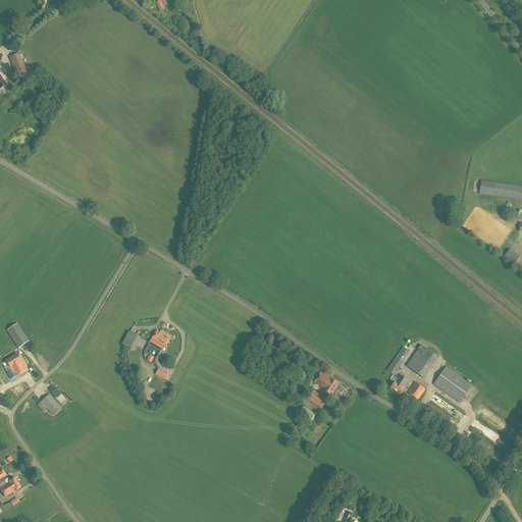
[(159,11),(165,9),(161,0),(156,2),(159,11)]
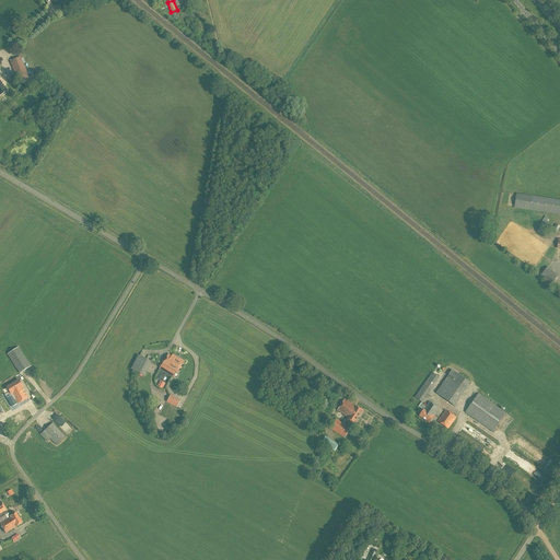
[(10,61),(20,85),(30,81),(28,77),(23,63),(21,58),(21,57),(10,61)]
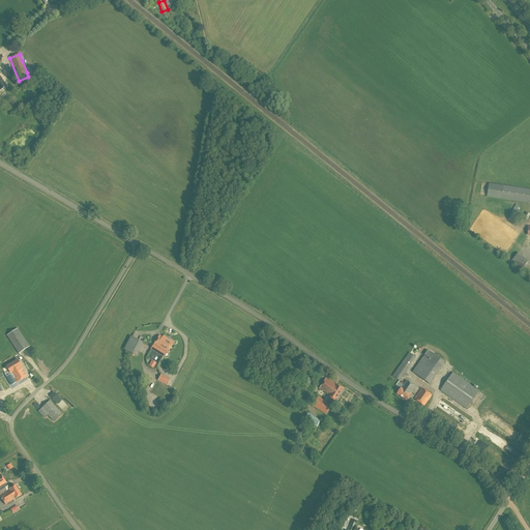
[(529,202),(529,189),(489,183),(488,197),(529,202)]
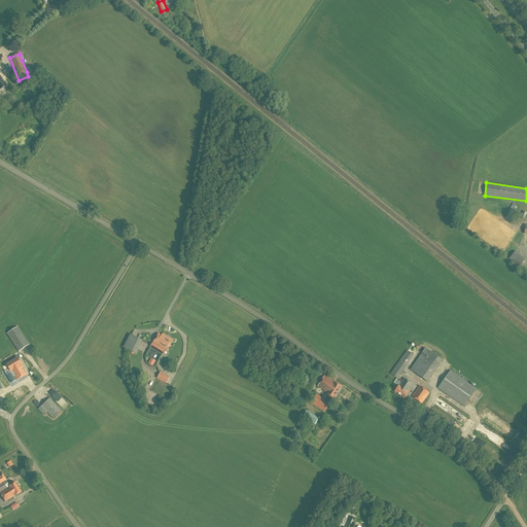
[(510,221),(517,208),(515,207),(516,205),(513,203),(504,218),(510,221)]
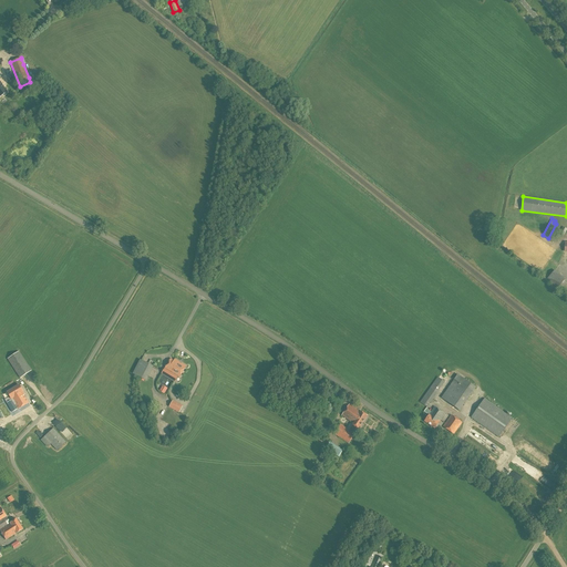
[(557,288),(565,279),(555,270),(547,279),(557,288)]
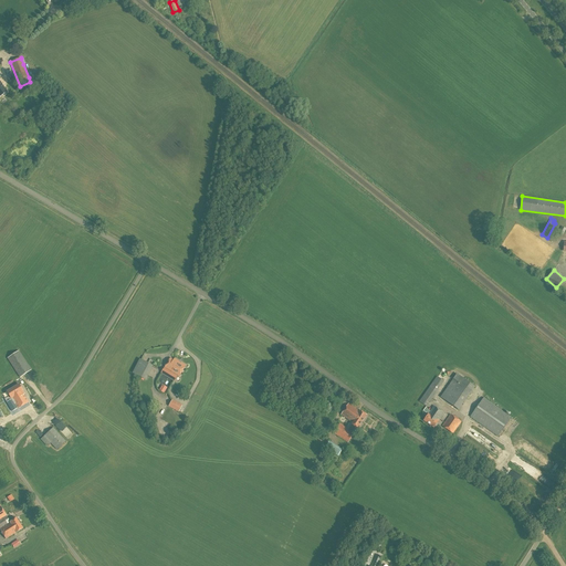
[(32,370),(20,350),(19,350),(13,354),(8,357),(7,358),(20,378),(28,373),(32,370)]
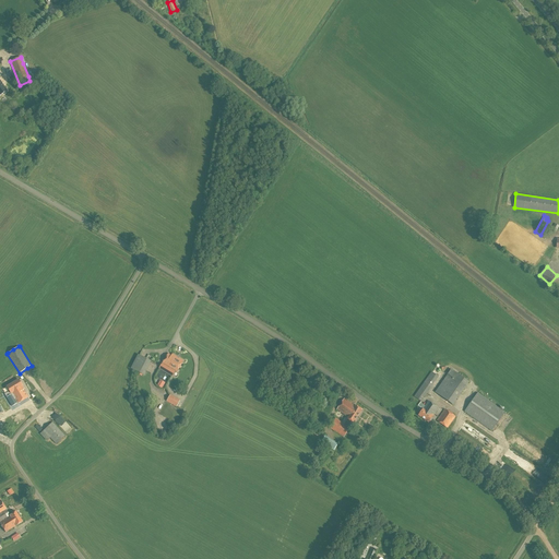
[(171,355),(168,354),(159,369),(173,377),(176,371),(177,372),(183,361),(173,354),(171,355)]
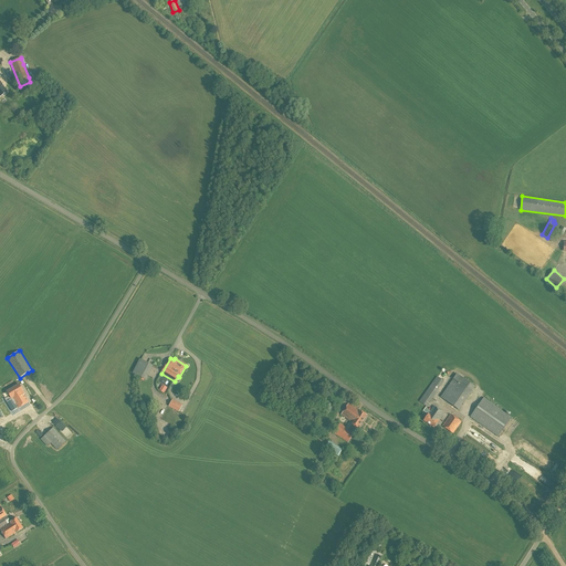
[(146,379),(153,366),(139,359),(133,373),(146,379)]
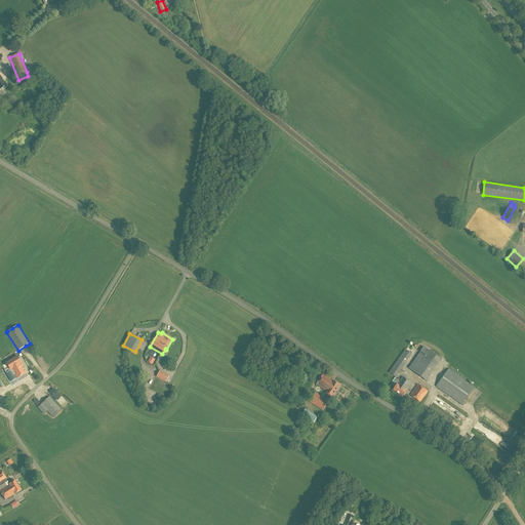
[(426,380),(440,359),(423,348),(408,368),(426,380)]
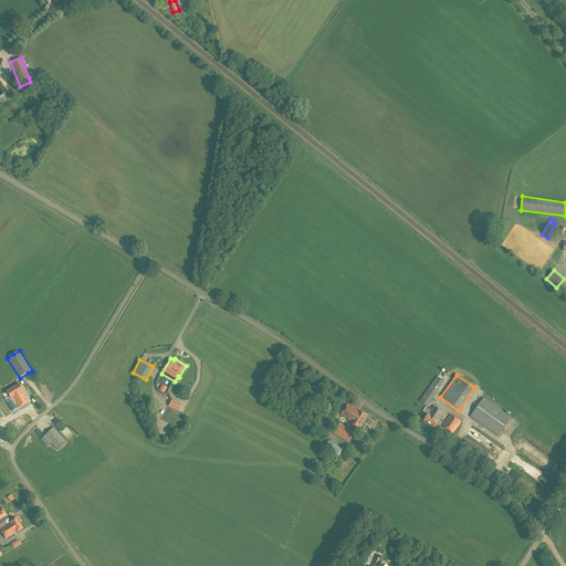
[(427,407),(444,381),(437,376),(419,401),(427,407)]
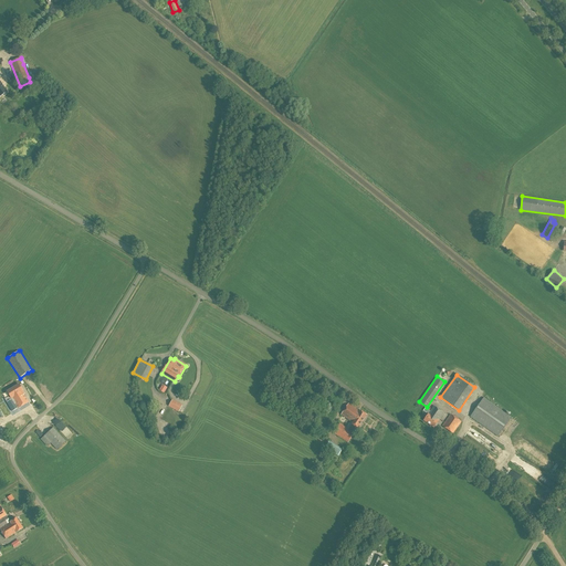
[(7,391),(9,396),(3,399),(0,394),(0,417),(2,417),(1,415),(2,413),(4,417),(17,409),(28,402),(23,395),(24,395),(18,385),(7,391)]
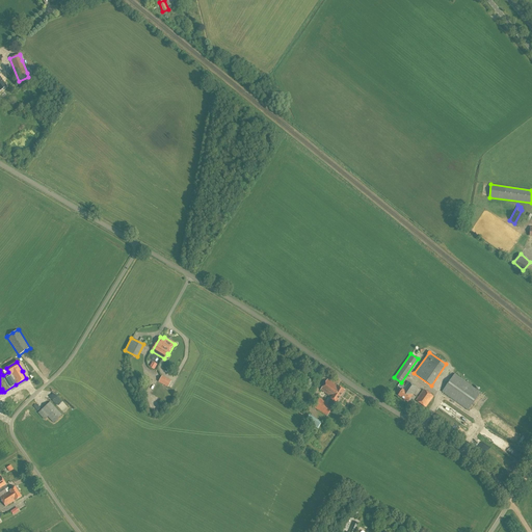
[(468,409),(480,393),(454,374),(443,392),(468,409)]
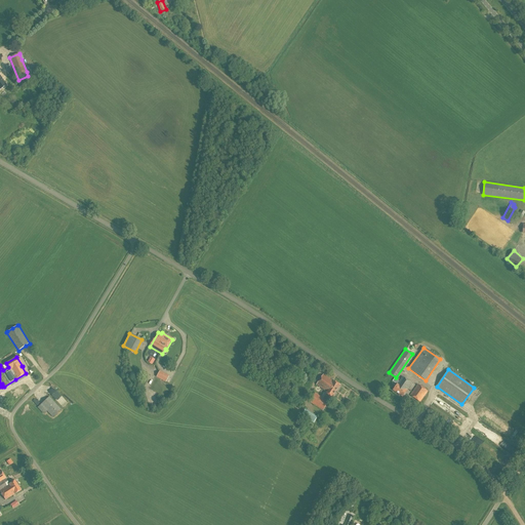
[(160,371),(156,377),(166,382),(169,376),(160,371)]
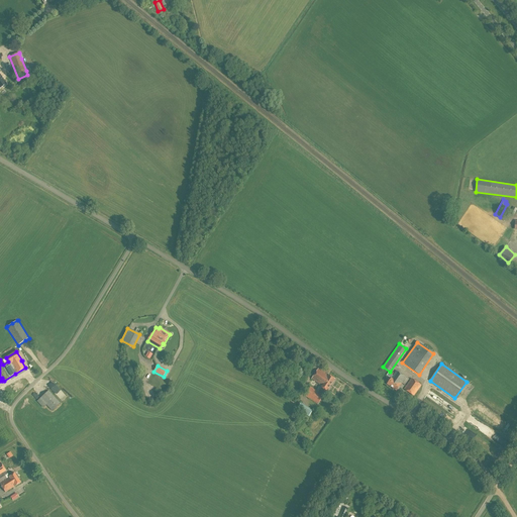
[(320,385),(319,387),(316,391),(310,387),(304,395),(318,404),(324,396),(319,392),(321,388),(326,392),(335,380),(329,375),(328,376),(318,369),(311,379),(320,385)]
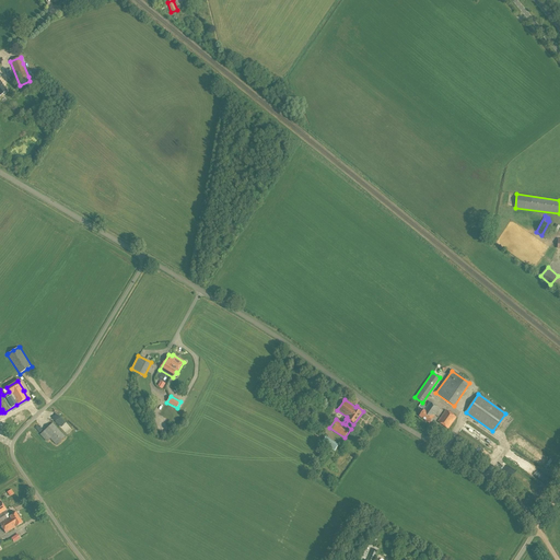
[(434,417),(440,409),(430,401),(423,410),(419,416),(429,423),(434,417)]
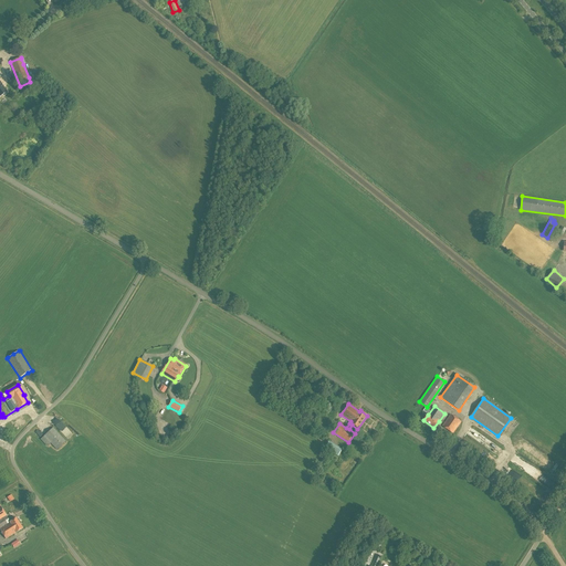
[(453,433),(461,421),(451,415),(442,427),(453,433)]
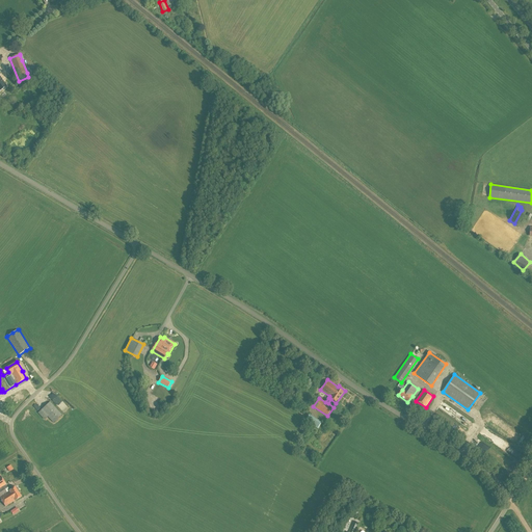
[(53,423),(61,415),(50,402),(38,413),(45,420),(48,417),(53,423)]
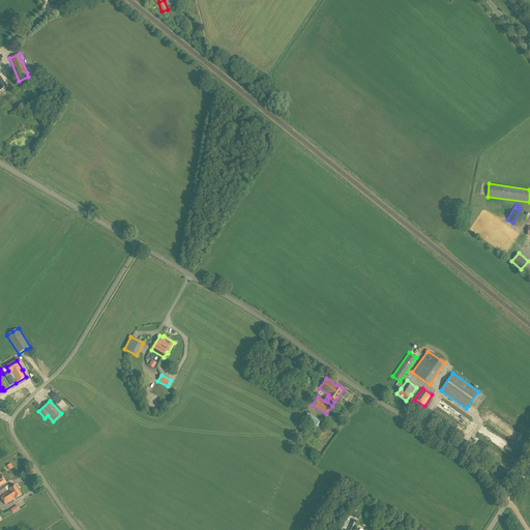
[(65,411),(69,407),(63,401),(59,405),(65,411)]
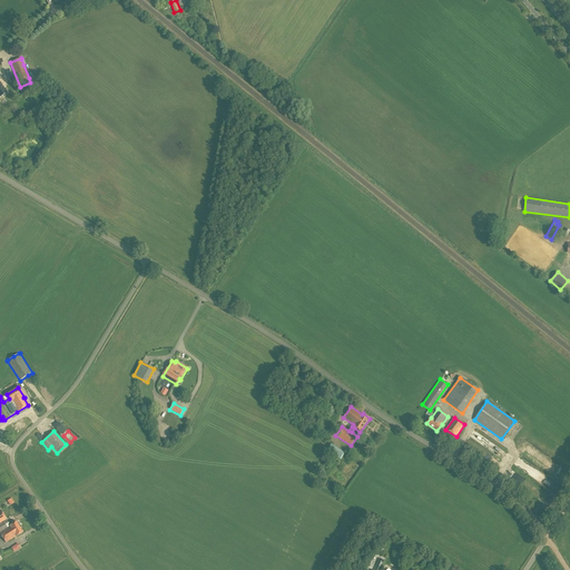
[(341,460),(345,452),(332,444),(327,451),(341,460)]
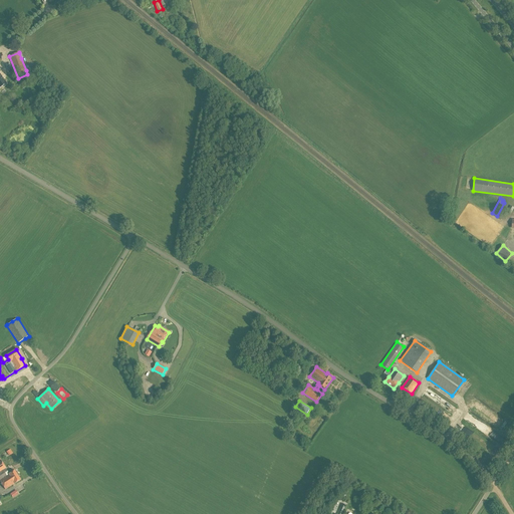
[(14,471),(9,474),(0,460),(0,481),(5,490),(14,484),(15,484),(20,480),(14,471)]
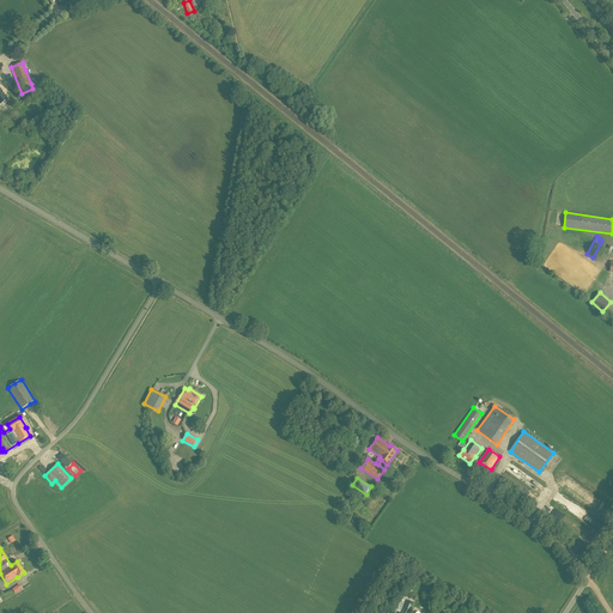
[(7,599),(16,594),(12,589),(4,594),(7,599)]
